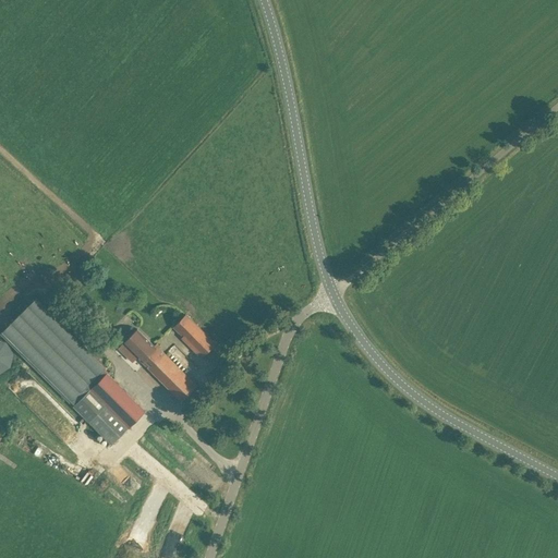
[(74,408),(72,409),(110,448),(145,413),(104,372),(105,371),(35,300),(0,334),(0,336),(4,341),(7,341),(10,346),(69,405),(71,404),(74,408)]
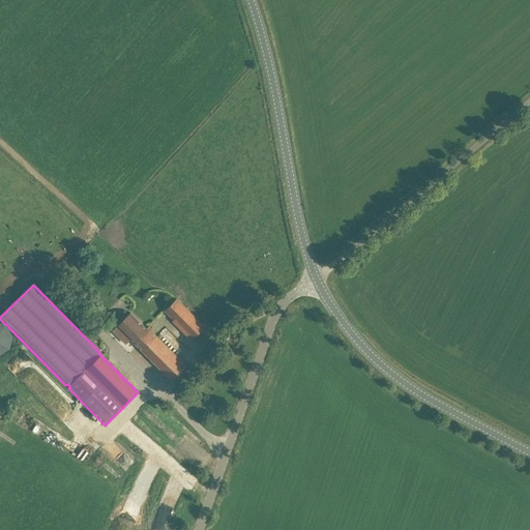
[(165,311),(193,339),(205,327),(177,298),(165,311)]
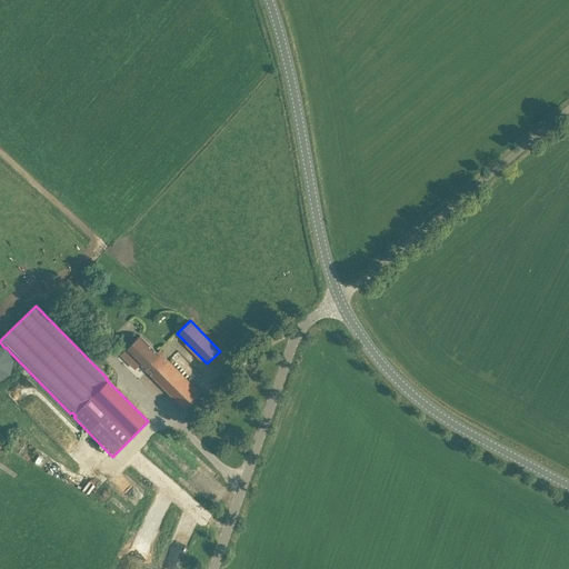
[(141,335),(126,350),(186,409),(201,393),(162,355),(165,355),(163,353),(160,349),(158,351),(141,335)]
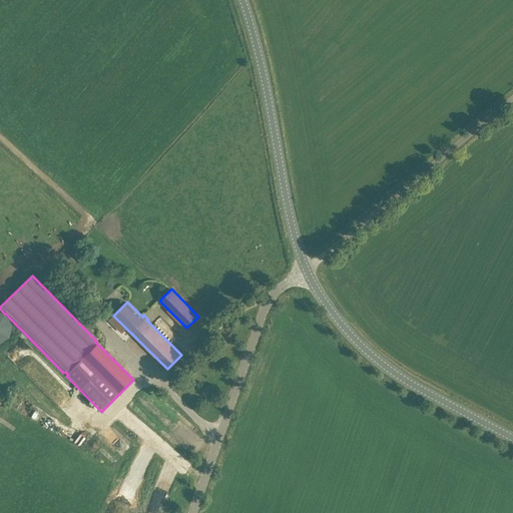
[(0,343),(10,337),(13,325),(5,315),(0,313),(0,343)]
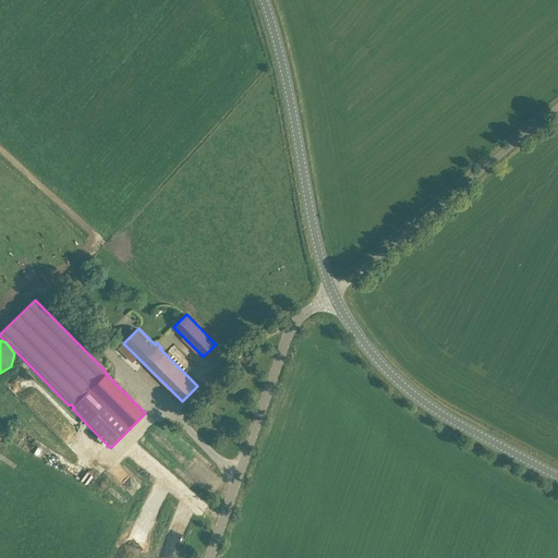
[(133,462),(137,465),(145,456),(137,450),(134,455),(136,457),(133,462)]
